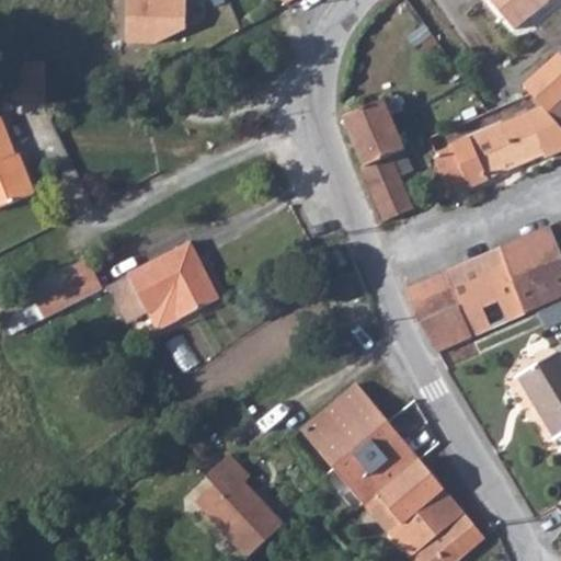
[(183,0),(124,0),(125,45),(182,49),(183,0)]
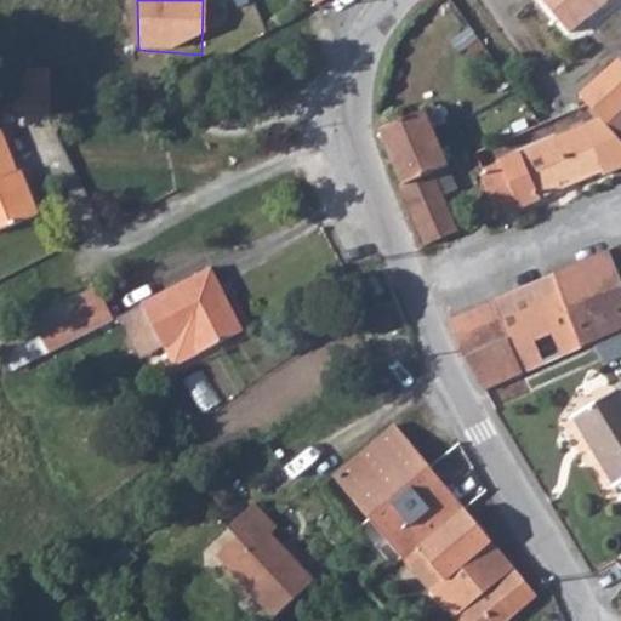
[(547,0),(573,29),(607,0),(547,0)]
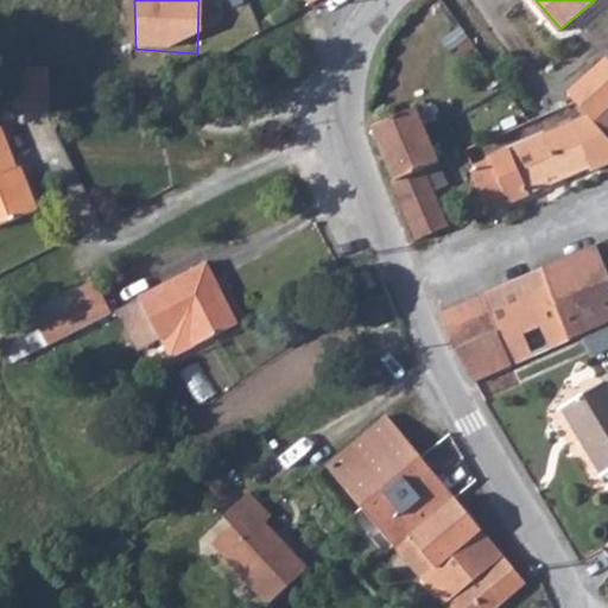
[(607,58),(569,93),(589,116),(607,138),(607,58)]
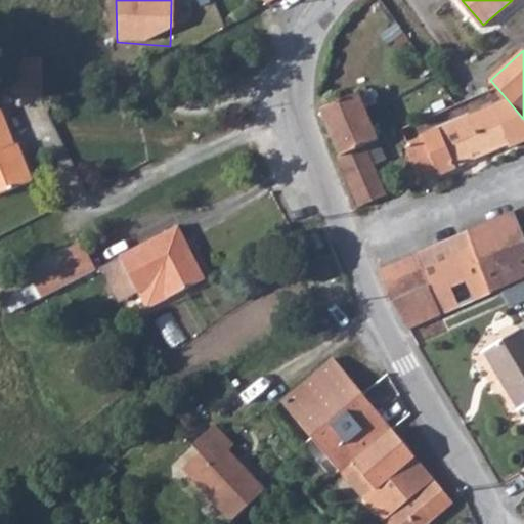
[(320,110),(340,157),(338,157),(360,208),(387,195),(373,162),(365,145),(378,139),(358,93),(320,110)]
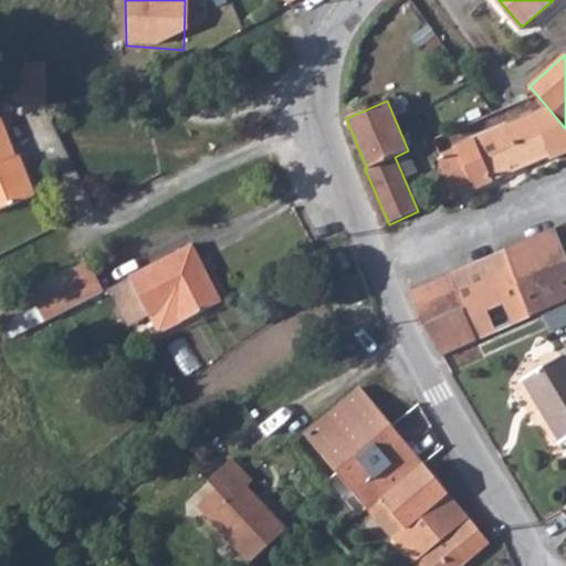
[(553,159),(565,153),(565,128),(548,108),(438,156),(454,196),(551,155),(553,159)]
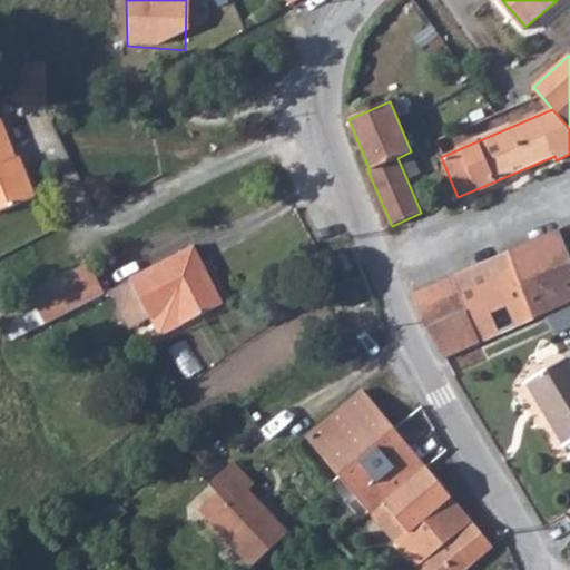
[(0,212),(36,199),(25,169),(22,169),(5,120),(0,120),(0,119),(0,212)]
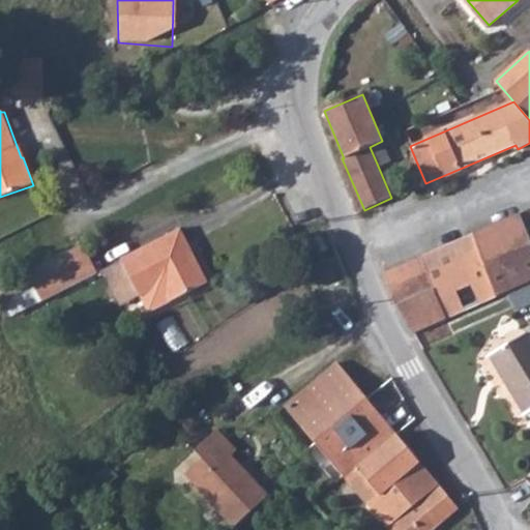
[(529,208),(521,213),(529,235),(529,208)]
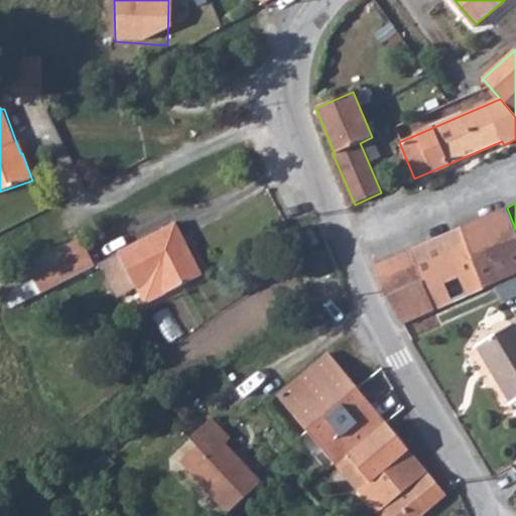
[(515,229),(507,208),(455,230),(477,290),(515,272),(515,229)]
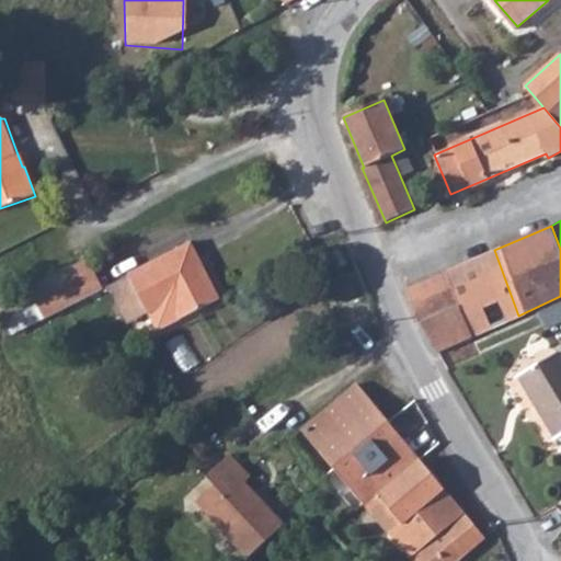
[(130,275),(159,332),(220,299),(192,243),(130,275)]
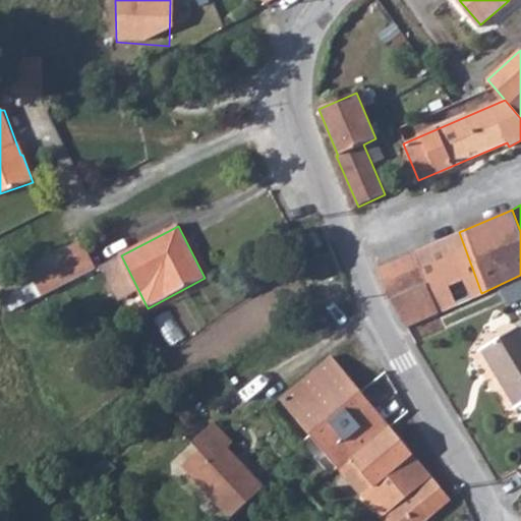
[(414,251),(439,311),(481,293),(459,232),(414,251)]
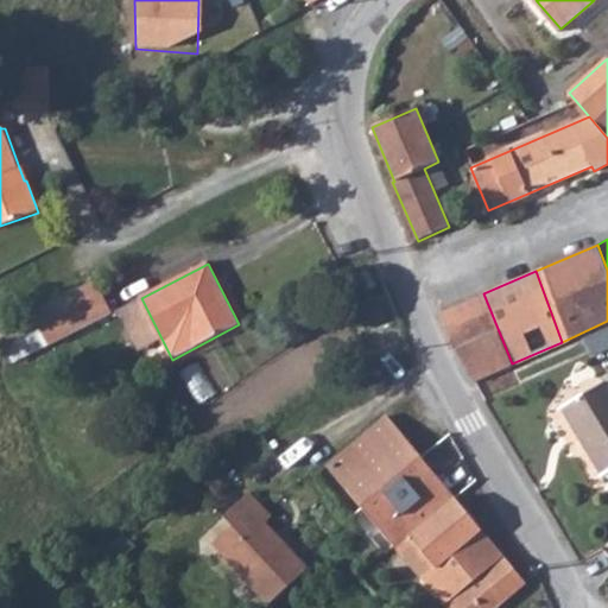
[(31,312),(48,346),(112,312),(94,280),(31,312)]
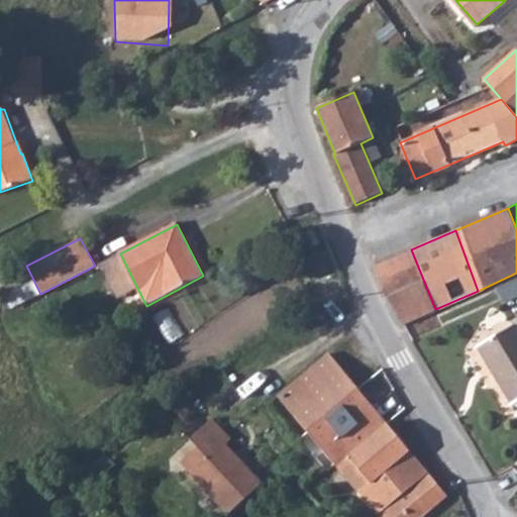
[(367,269),(382,304),(396,326),(435,309),(411,249),(367,269)]
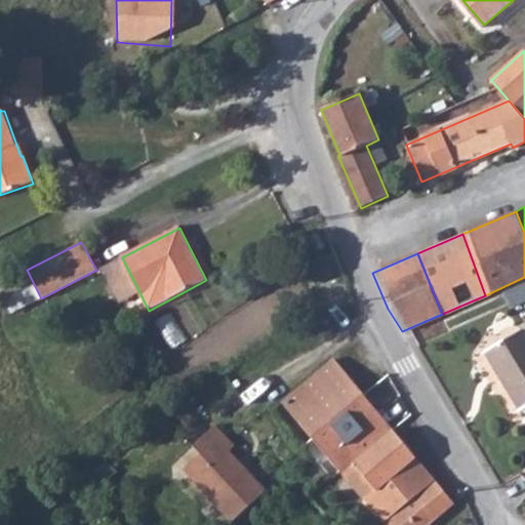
[(486,353),(520,412),(524,408),(524,332),(524,330),(486,353)]
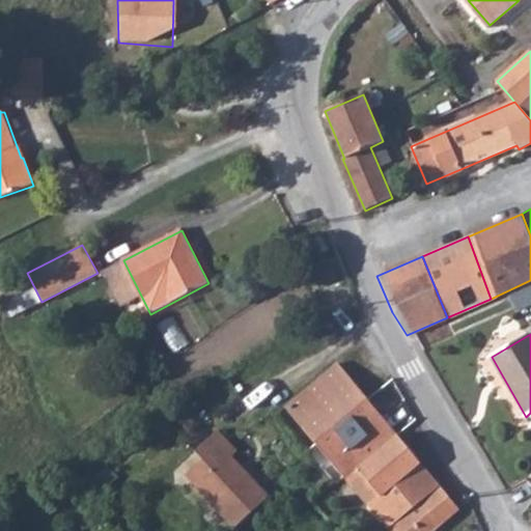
[(284,407),(313,442),(366,396),(337,362),(284,407)]
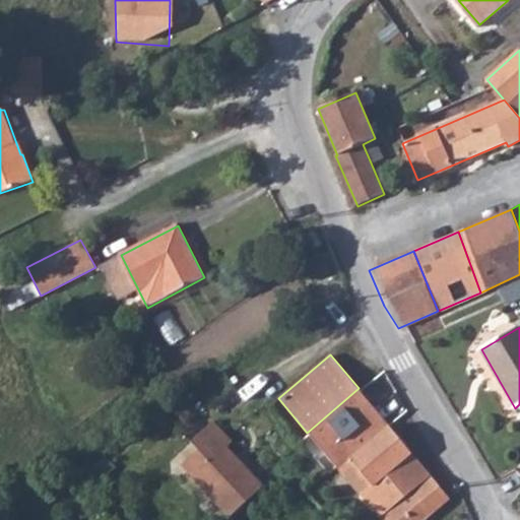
[(307,433),(338,469),(351,458),(389,425),(359,388),(307,433)]
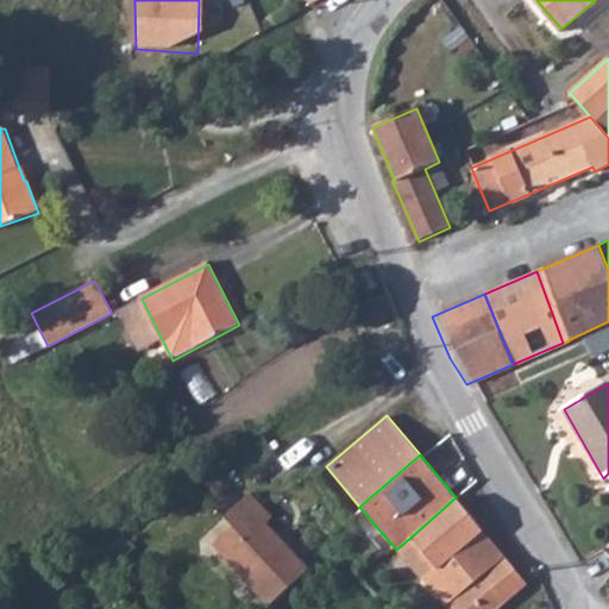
[(209,546),(267,607),(305,571),(262,525),(268,519),(245,493),(218,518),(228,528),(209,546)]
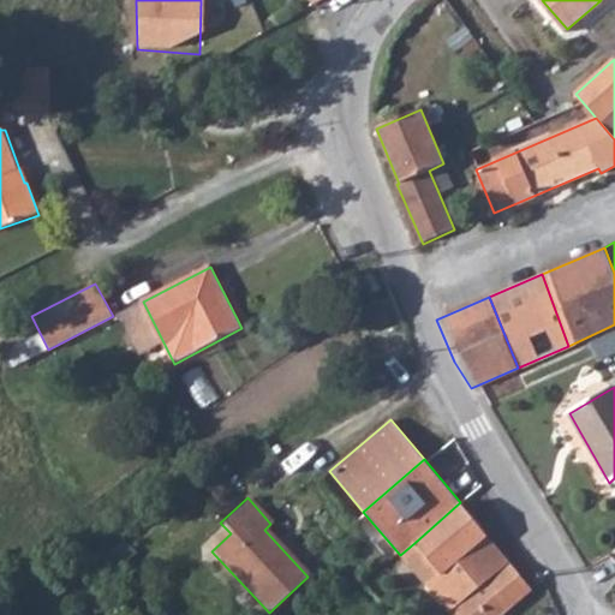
[(416,542),(443,574),(488,536),(460,502),(416,542)]
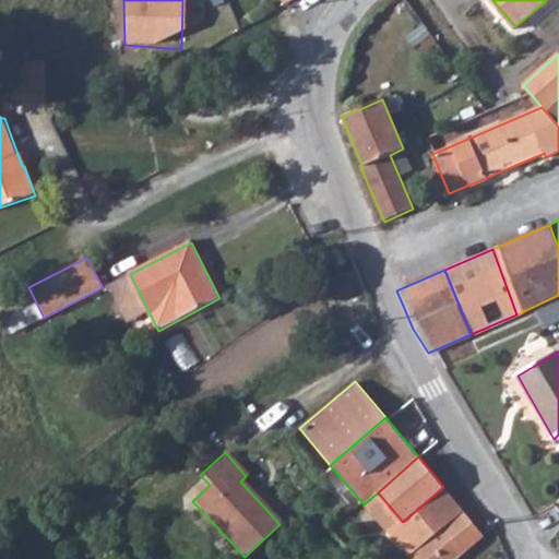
[(389,534),(409,558),(456,558),(484,536),(443,487),(403,522),(389,534)]
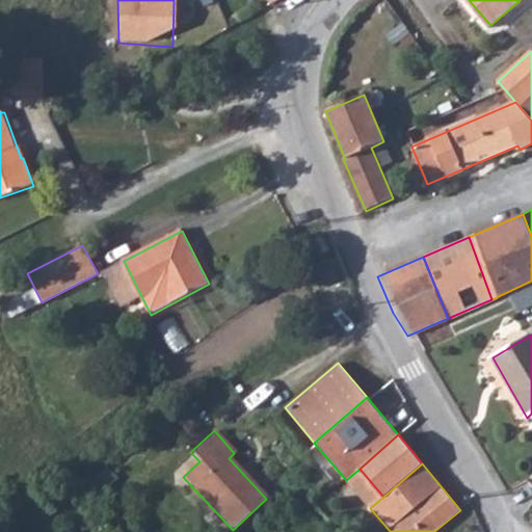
[(346,480),(370,508),(383,497),(360,469),(346,480)]
